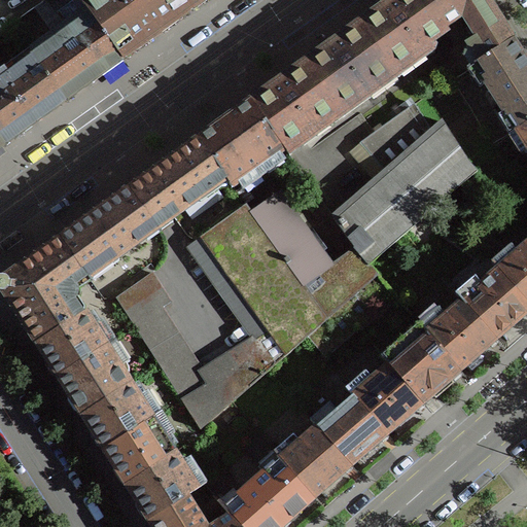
[(33,55),(66,100),(124,59),(84,5),(80,0),(47,0),(69,30),(33,55)]
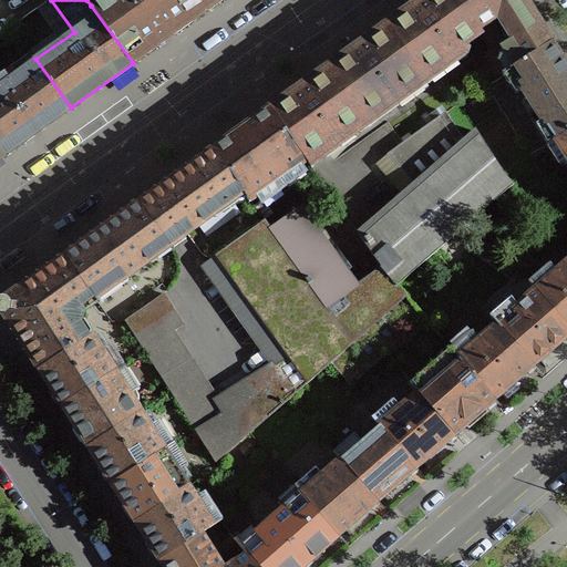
[(99,0),(91,6),(133,63),(207,10),(199,0),(99,0)]
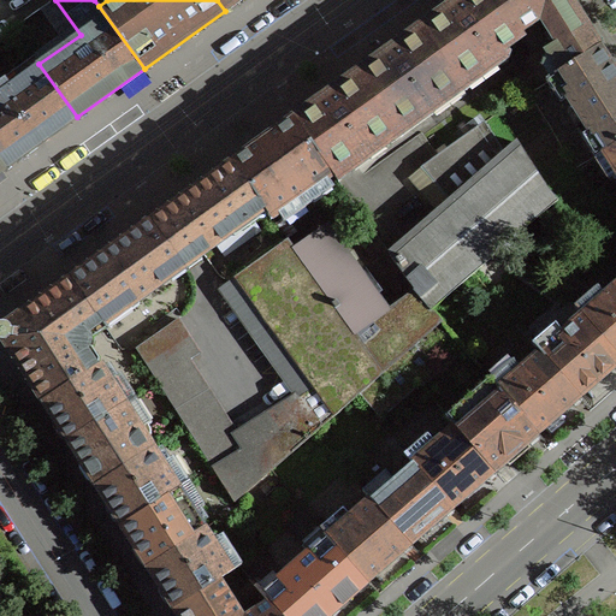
[(217,0),(225,11),(240,0),(217,0)]
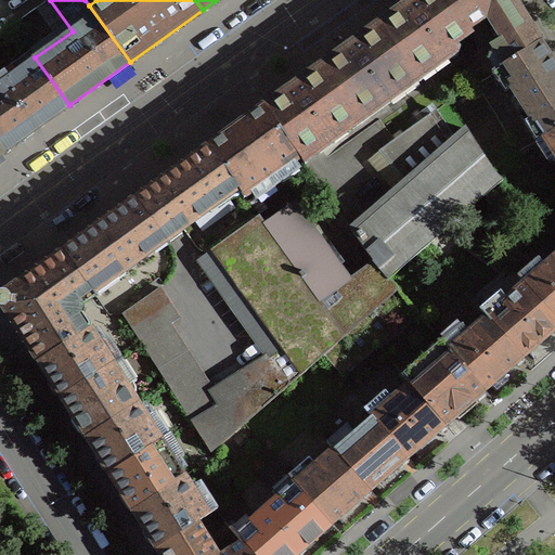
[(452,46),(472,33),(463,21),(448,0),(412,0),(378,24),(414,73),(434,59),(431,57),(451,44),(452,46)]
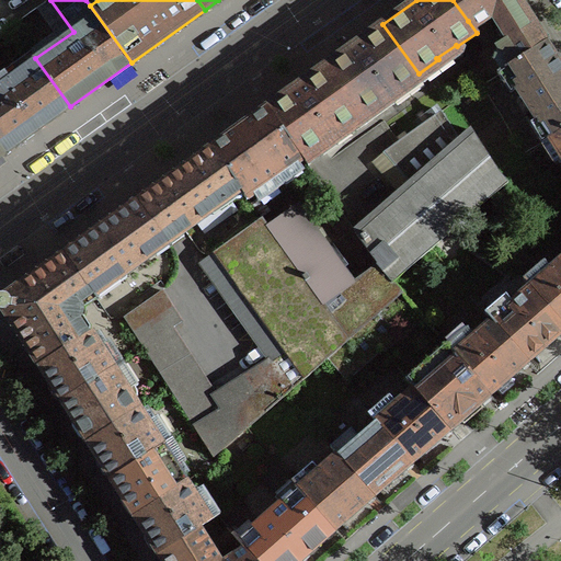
[(499,46),(511,66),(547,43),(546,42),(547,41),(521,0),(453,0),(468,21),(488,9),(507,39),(499,46)]
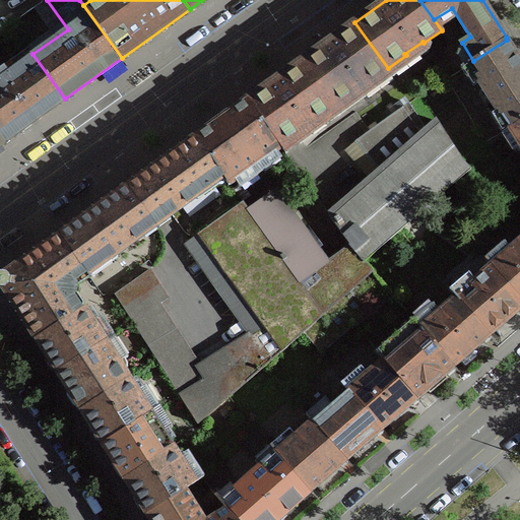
[(301,61),(334,107),(388,68),(354,22),(301,61)]
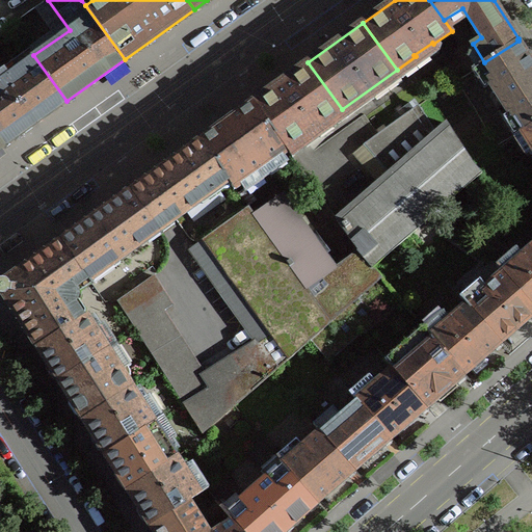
[(531,61),(519,41),(484,62),(479,65),(521,131),(531,124),(531,61)]
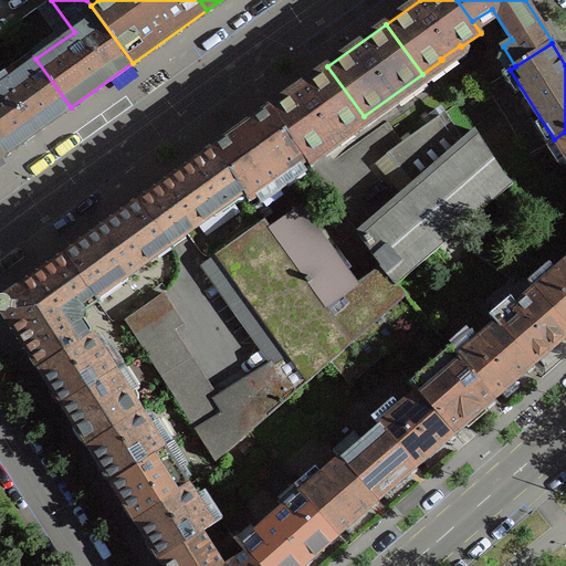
[(0,146),(6,154),(71,107),(35,59),(32,53),(13,66),(19,73),(9,80),(4,73),(0,75),(0,146)]
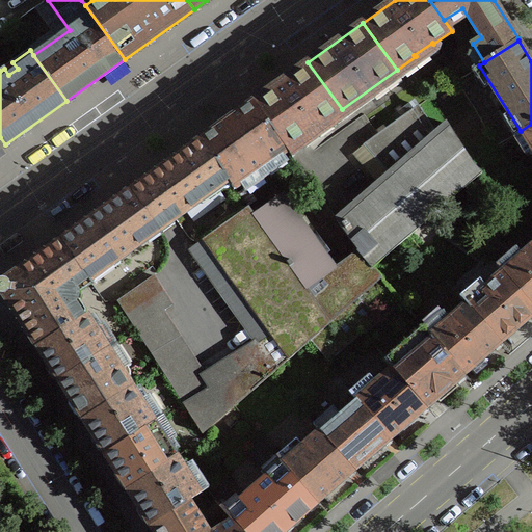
[(254,102),(287,149),(306,135),(303,133),(321,121),(323,123),(342,109),(308,62),(254,102)]
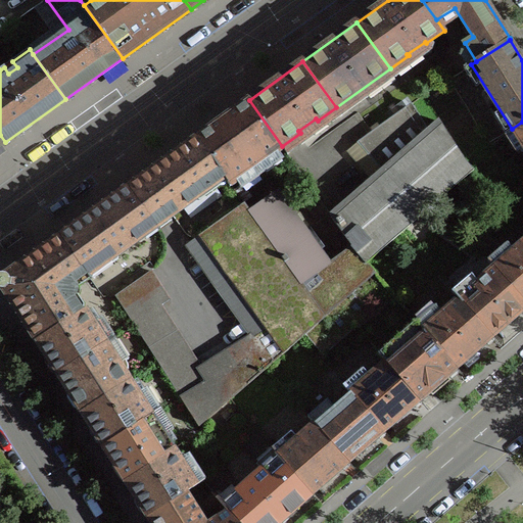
[(249,100),(197,137),(225,177),(231,185),(283,148),(282,146),(249,100)]
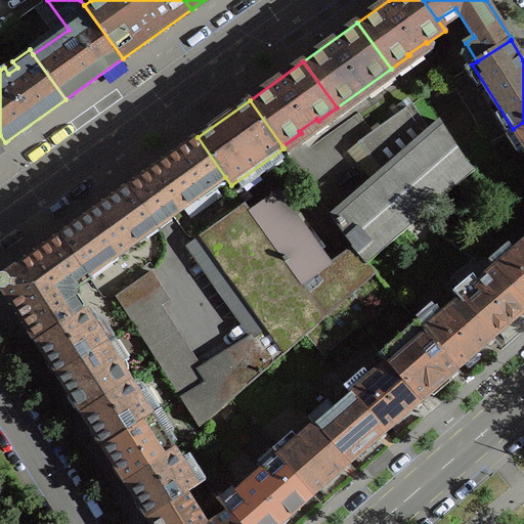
[(430,132),(411,103),(358,140),(385,171),(333,216),(353,246),(366,263),(475,170),(466,160),(442,122),(430,132)]
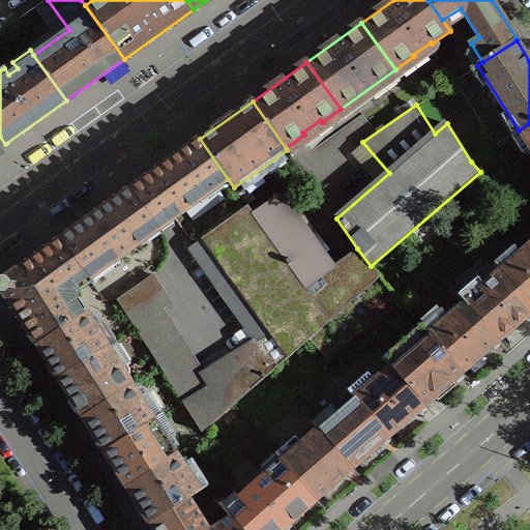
[(529,123),(519,130),(529,148),(529,123)]
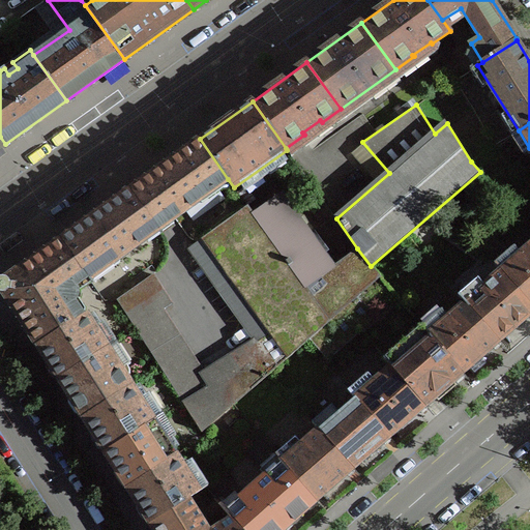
[(200,139),(130,188),(158,229),(228,179),(200,139)]
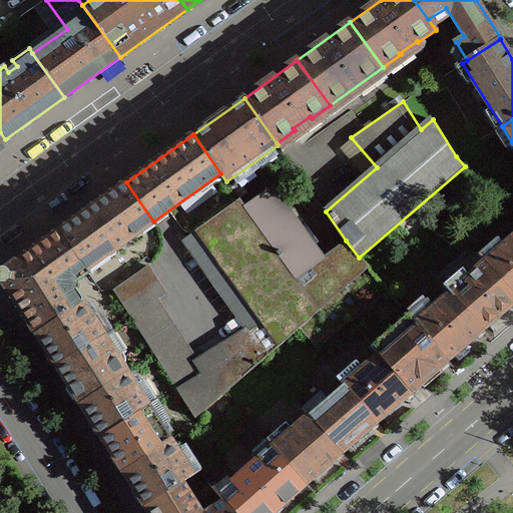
[(156,224),(153,221),(126,182),(59,230),(83,265),(86,270),(141,230),(143,233),(156,224)]
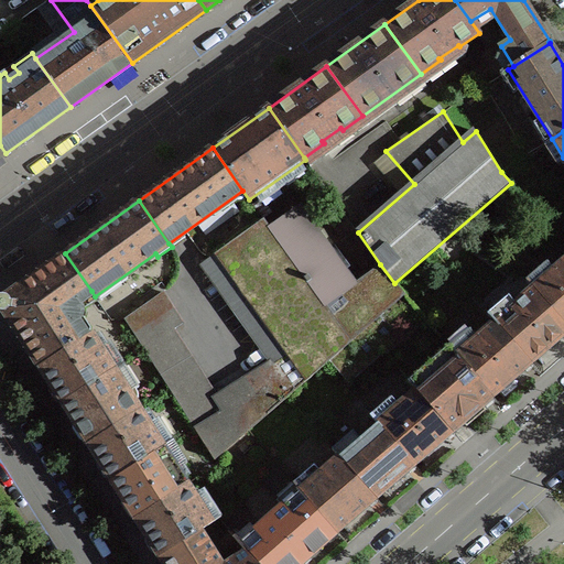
[(324,304),(355,283),(303,212),(294,218),(290,212),(269,226),(324,304)]
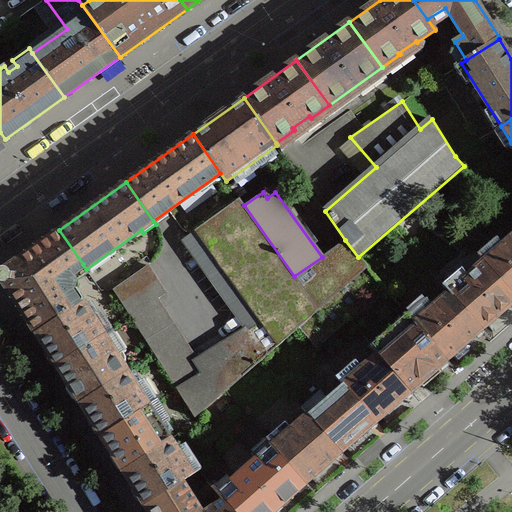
[(260,320),(223,344),(242,375),(299,326),(318,309),(294,276),(244,205),(239,198),(195,229),(260,320)]
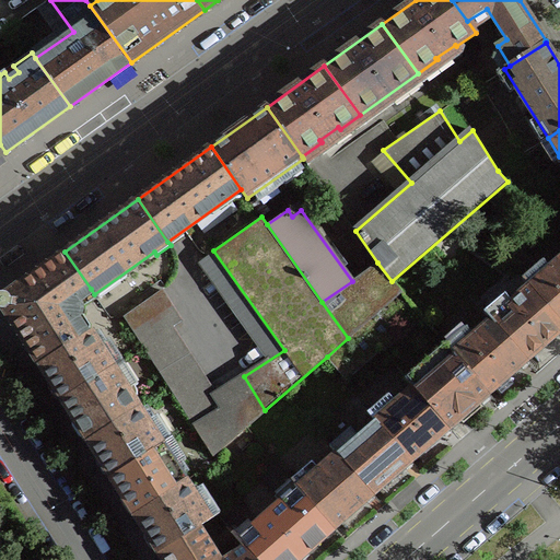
[(83,331),(74,317),(78,316),(80,313),(80,310),(80,306),(79,303),(77,301),(77,299),(91,289),(65,252),(35,272),(6,293),(4,292),(2,292),(1,292),(0,292),(0,307),(1,308),(3,308),(38,363),(84,333),(83,331)]
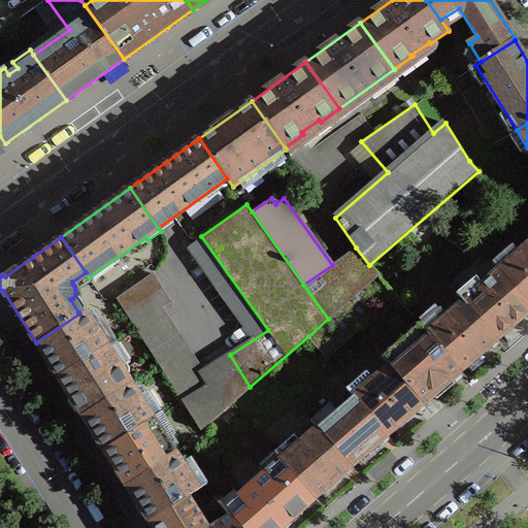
[(527,243),(500,268),(527,301),(527,243)]
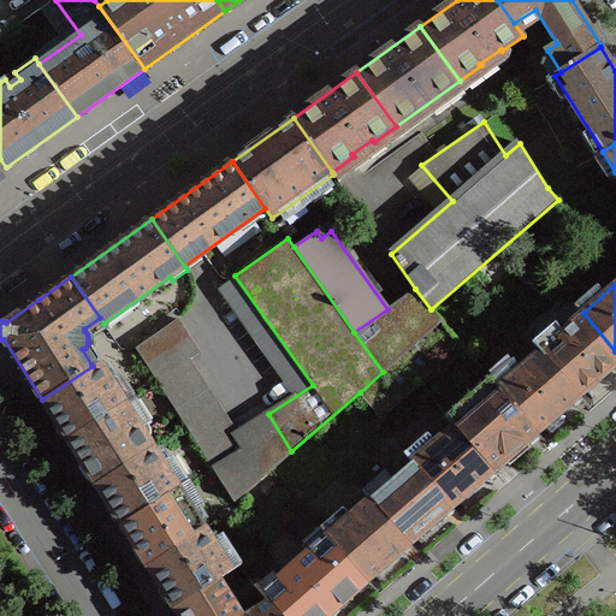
[(360,392),(381,416),(420,383),(420,384),(422,383),(420,379),(434,367),(437,369),(463,347),(431,309),(415,289),(388,309),(354,332),(383,372),(360,392)]
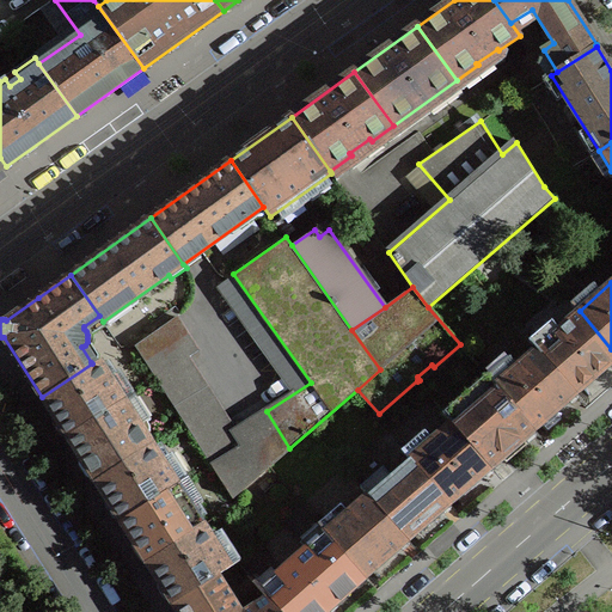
[(611,361),(611,349),(580,311),(537,348),(576,393),(611,361)]
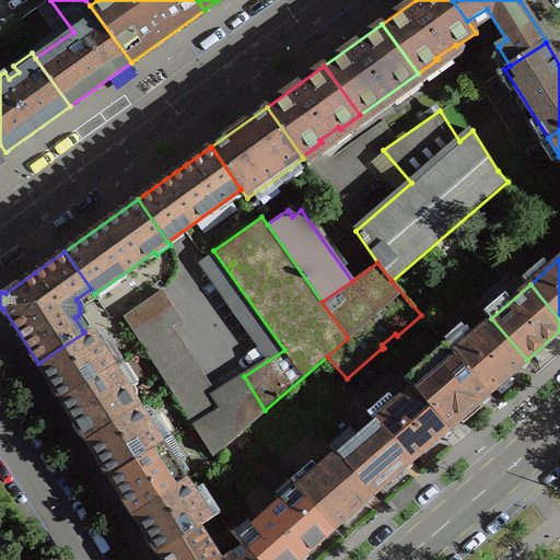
[(161,290),(125,316),(213,455),(248,423),(240,409),(223,408),(214,395),(171,327),(181,321),(161,290)]
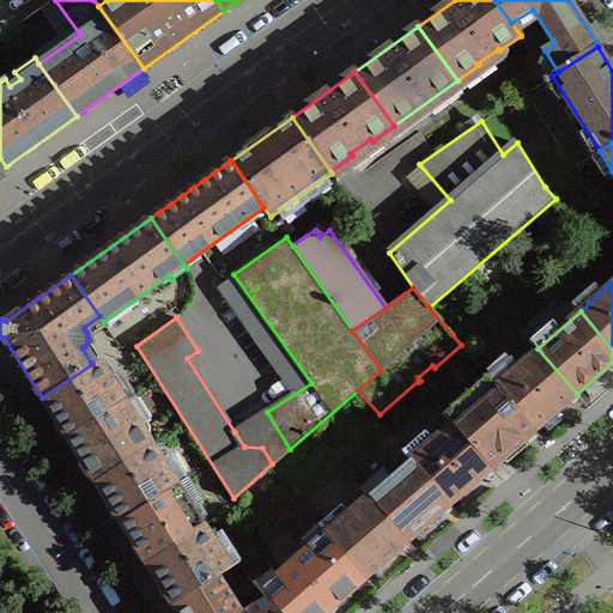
[(496,384),(535,430),(577,394),(538,349),(496,384)]
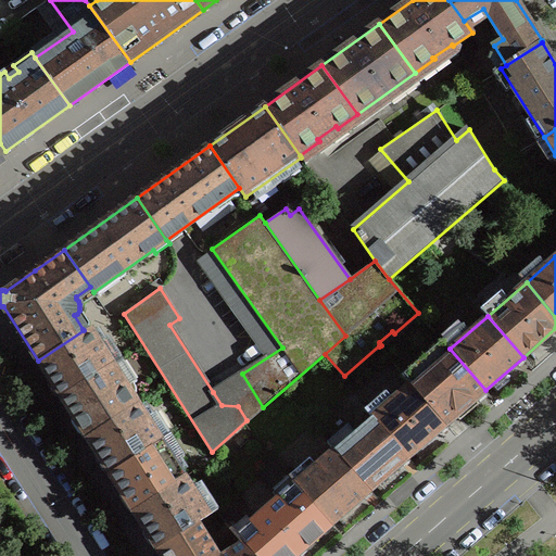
[(98,343),(87,327),(83,329),(84,330),(38,361),(50,380),(49,381),(48,383),(49,386),(54,395),(55,395),(58,395),(60,395),(62,397),(114,364),(100,342),(98,343)]
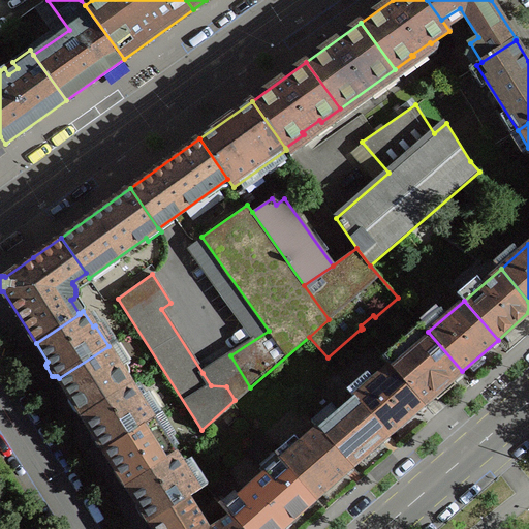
[(422,324),(384,356),(391,365),(425,403),(462,371),(428,332),(422,324)]
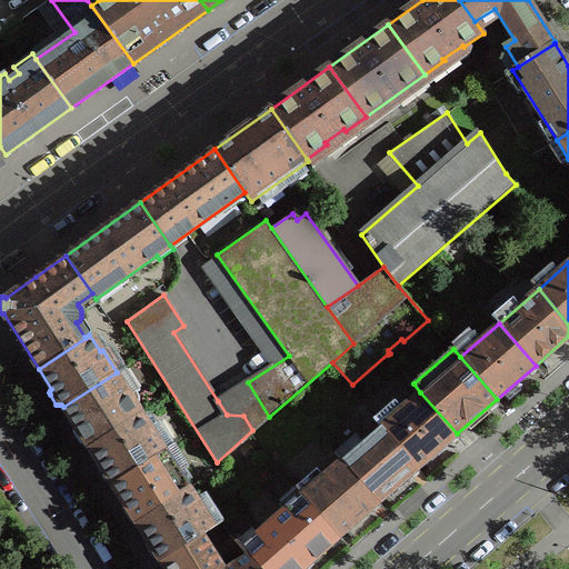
[(131,395),(117,372),(63,407),(76,427),(75,427),(73,429),(73,431),(80,441),(81,442),(83,443),(85,442),(86,442),(88,445),(139,412),(128,397),(131,395)]
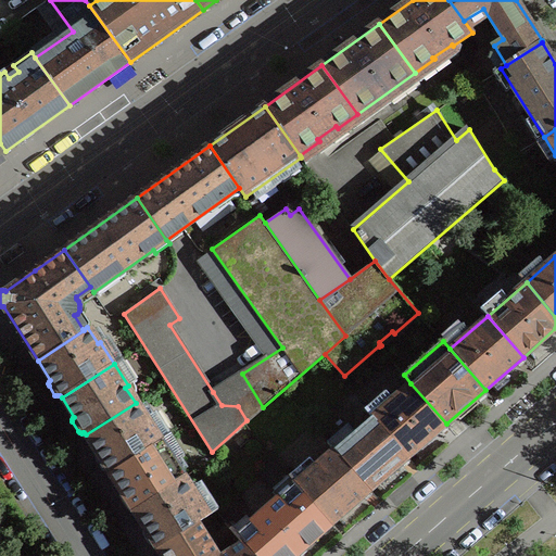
[(366,408),(373,416),(408,457),(446,424),(411,383),(393,399),(387,391),(366,408)]
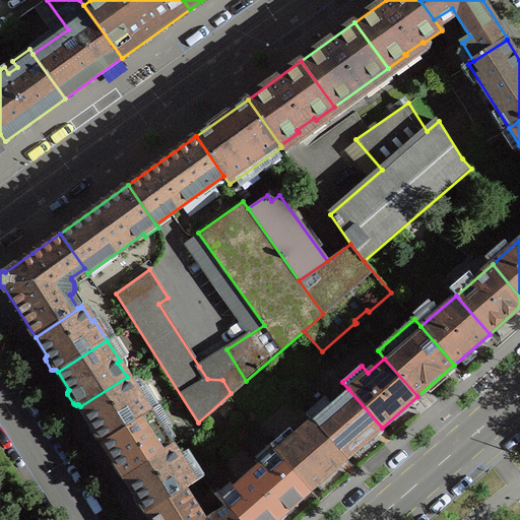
[(103,441),(151,410),(138,390),(136,391),(127,377),(80,406),(91,425),(90,427),(89,428),(89,430),(90,431),(96,439),(98,440),(100,440),(101,439),(103,441)]
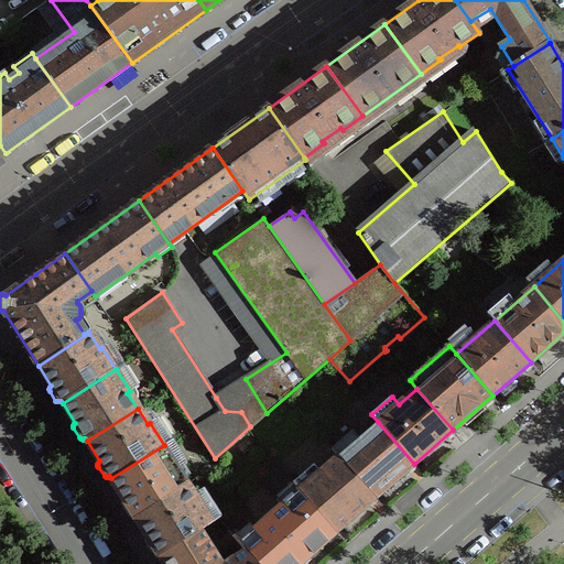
[(414,464),(378,422),(339,455),(376,497),(414,464)]
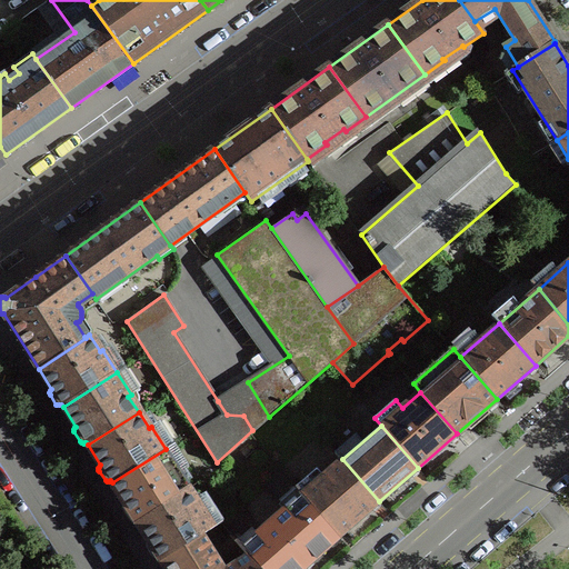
[(177,472),(179,471),(166,449),(112,482),(125,502),(123,505),(122,507),(123,508),(123,509),(129,518),(130,519),(132,519),(135,519),(137,521),(188,488),(177,472)]
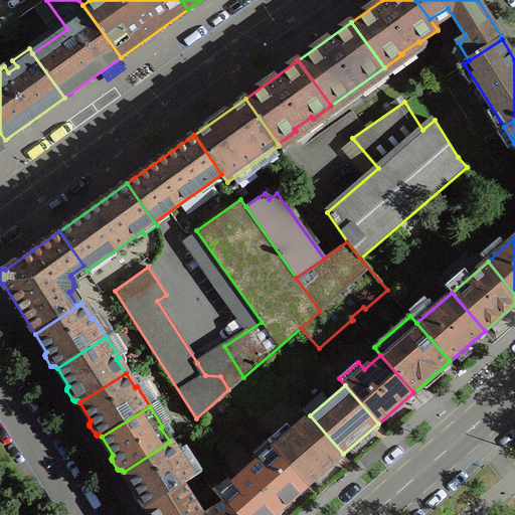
[(308,485),(343,454),(310,415),(275,447),(308,485)]
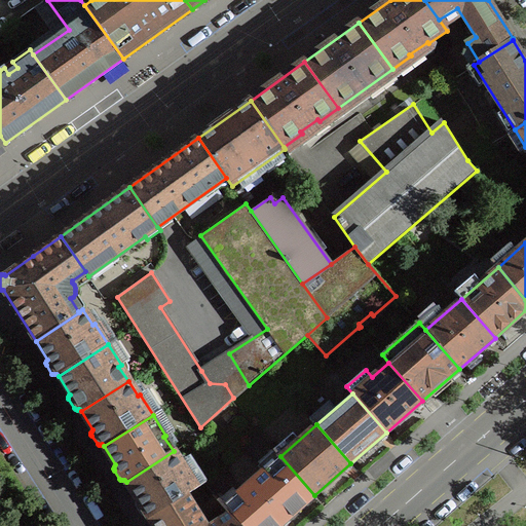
[(185,464),(183,465),(174,451),(126,482),(138,500),(137,500),(136,501),(136,502),(136,503),(136,504),(142,515),(143,515),(145,516),(146,516),(147,515),(149,517),(187,492),(198,485),(185,464)]
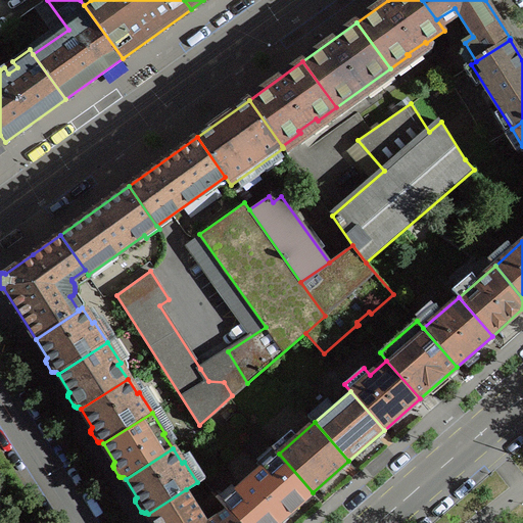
[(276,522),(313,492),(279,454),(223,503),(228,509),(240,522),(276,522)]
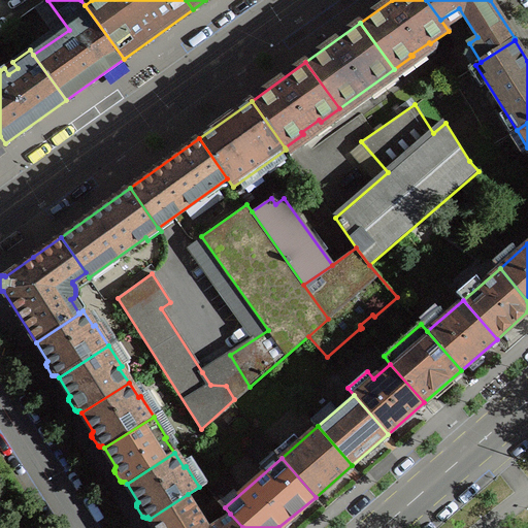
[(242,527),(230,514),(209,527),(188,494),(150,519),(155,527),(242,527)]
